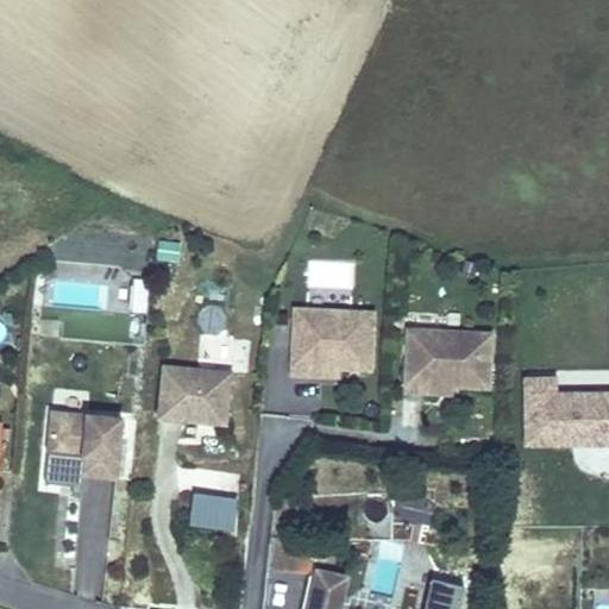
[(146,312),(146,281),(135,281),(133,312),(146,312)]
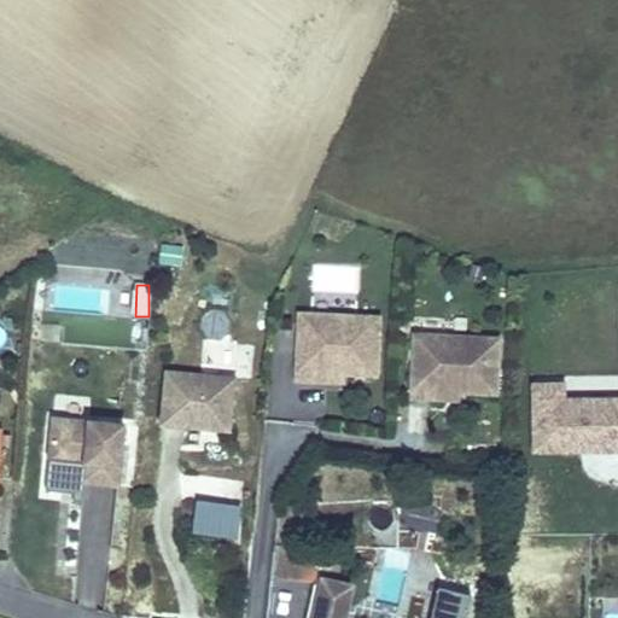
[(225,339),(229,314),(204,309),(199,334),(225,339)]
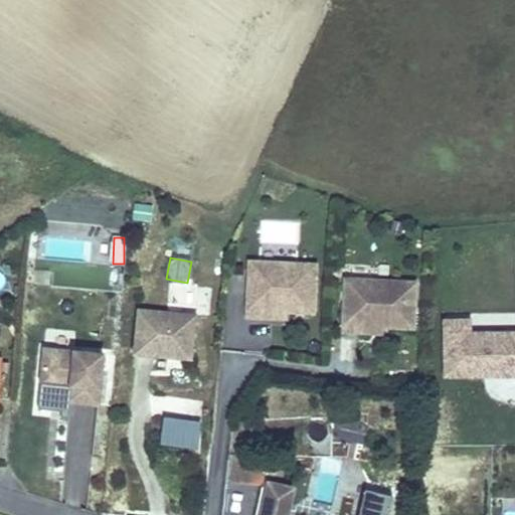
[(317,261),(245,259),(241,319),(287,322),(287,312),(315,314),(317,261)]
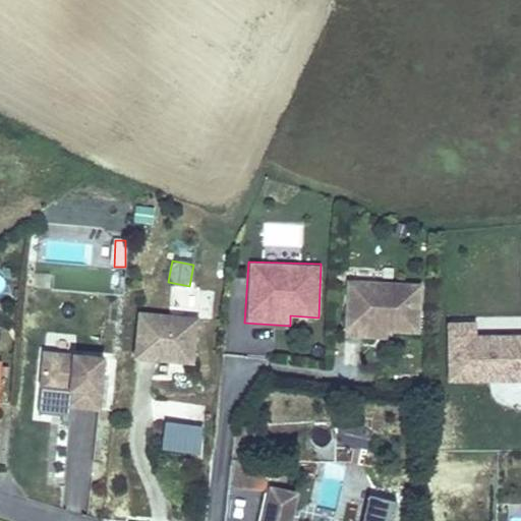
[(424,281),(344,279),(341,338),(388,338),(388,334),(423,335),(424,281)]
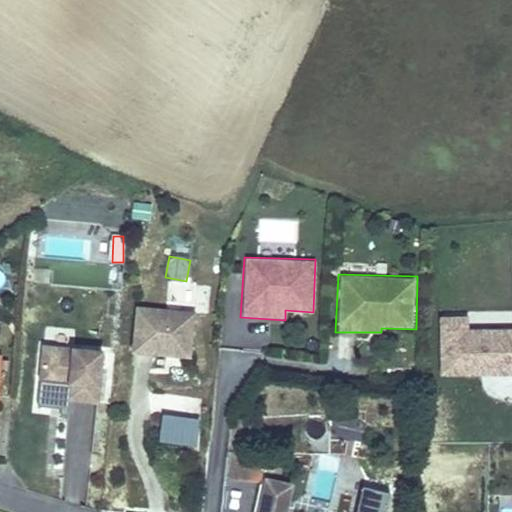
[(196,311),(138,305),(134,350),(192,356),(196,311)]
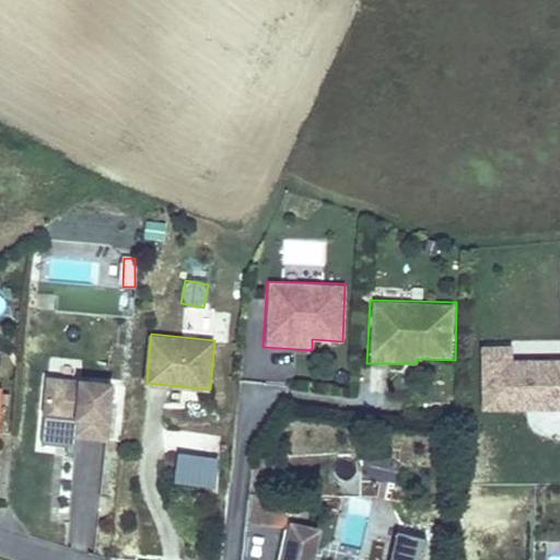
[(559,406),(559,366),(516,365),(517,346),(491,345),(489,404),(532,406),(532,400),(548,400),(548,406),(559,406)]
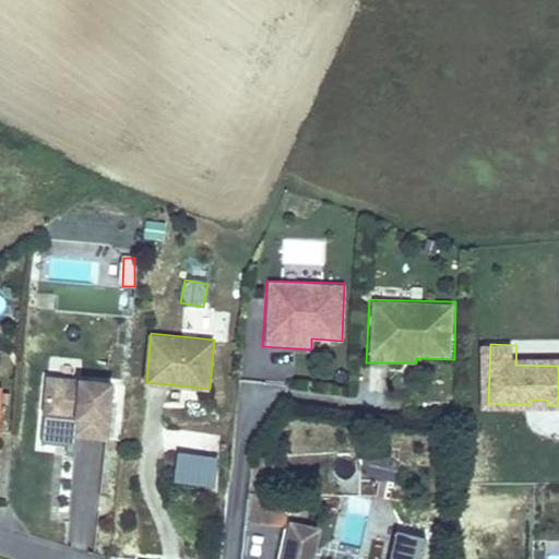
[(106,438),(110,382),(45,378),(43,416),(63,417),(75,418),(74,425),(74,436),(106,438)]
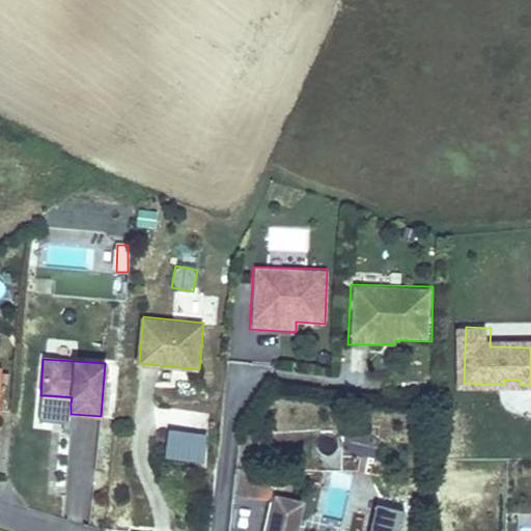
[(184,462),(204,463),(207,413),(168,411),(167,435),(183,436),(182,451),(185,451),(184,462)]
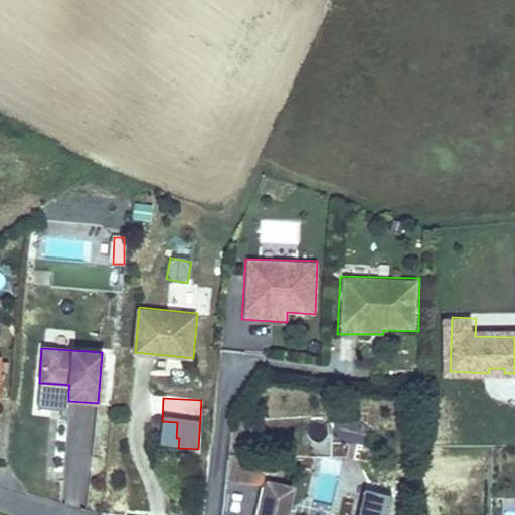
[(324,433),(325,411),(303,411),(303,433),(324,433)]
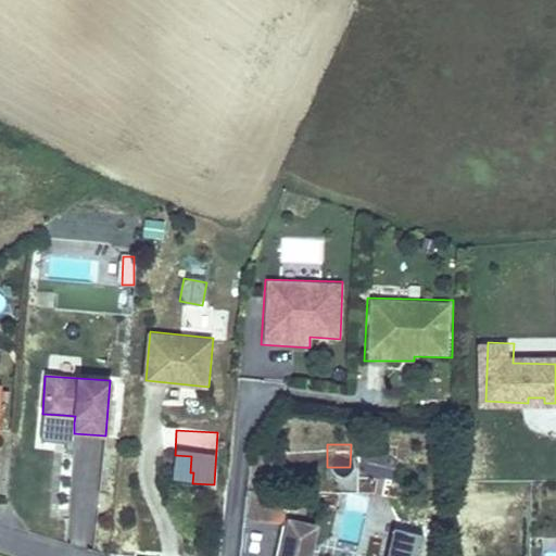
[(350,491),(350,467),(327,467),(327,491),(350,491)]
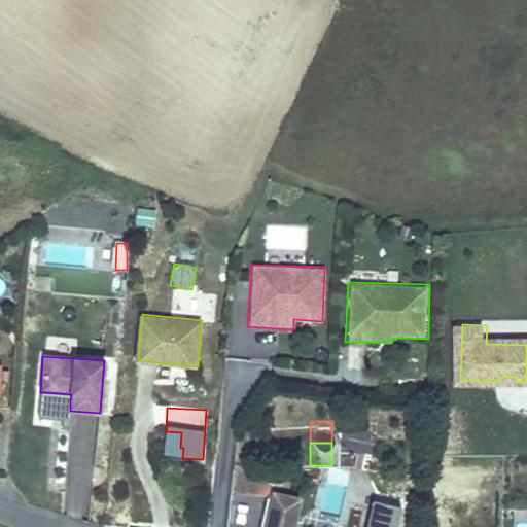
[(387,526),(393,505),(364,499),(358,526),(284,526),(291,495),(268,490),(258,526),(387,526)]
